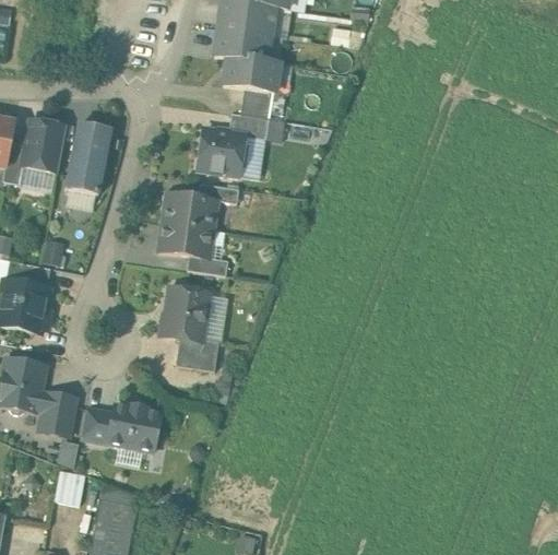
[(274,7),(236,0),(223,0),(218,27),(271,34),(274,7)]
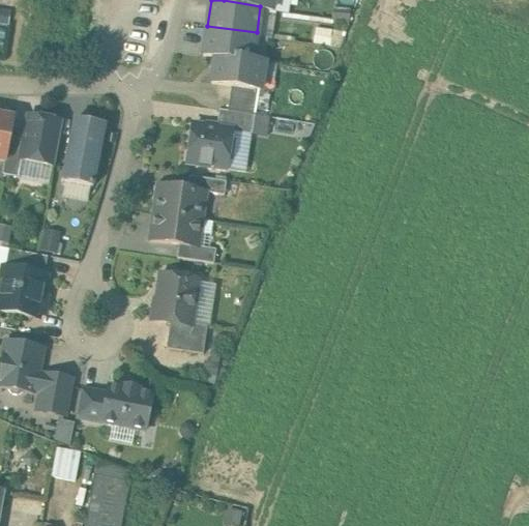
[(224,0),(260,6),(272,8),(273,0),(224,0)]
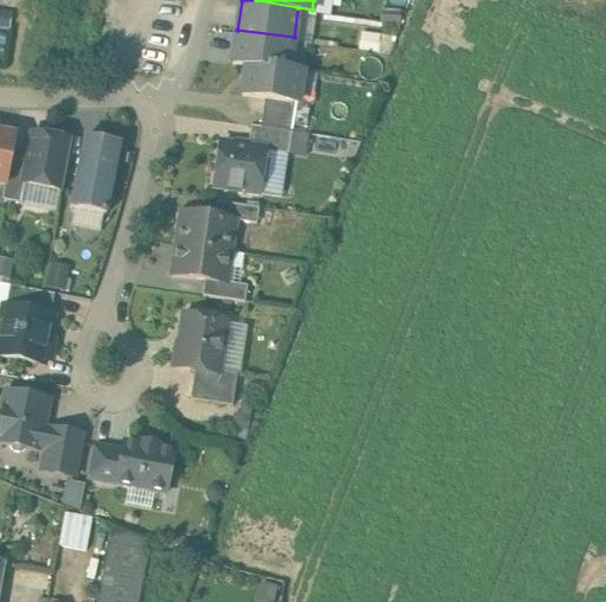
[(382,32),(362,29),(359,46),(380,49),(382,32)]
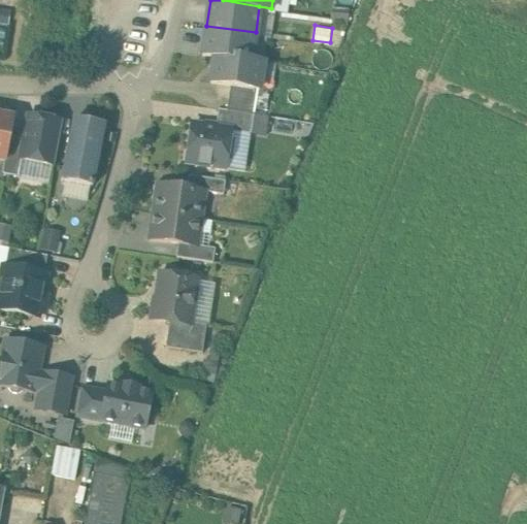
[(256,32),(206,26),(202,53),(215,55),(215,54),(252,59),(252,58),(256,32)]
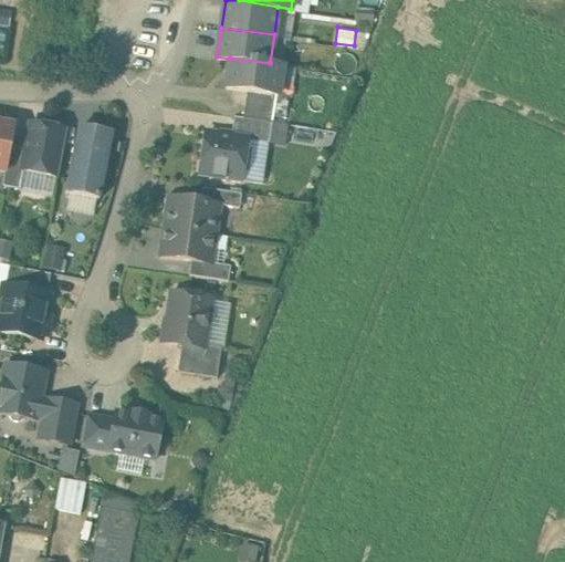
[(270,63),(230,58),(230,59),(226,86),(248,90),(276,93),(279,94),(283,64),(270,62),(270,63)]
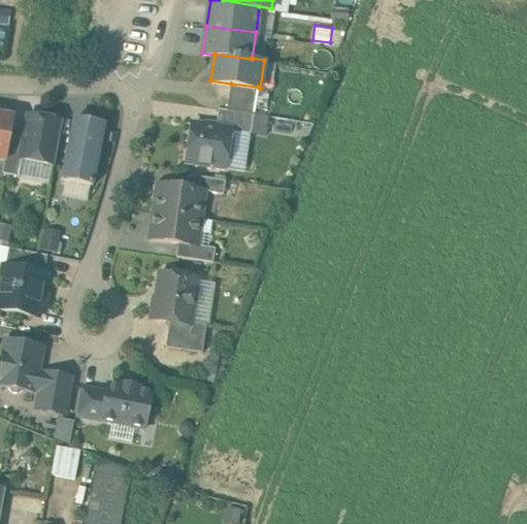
[(258,87),(231,84),(228,107),(254,111),(258,87)]
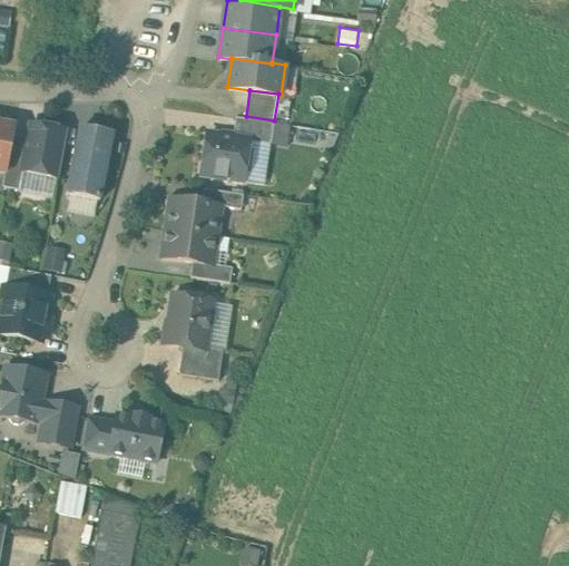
[(246,116),(236,115),(234,133),(236,133),(235,135),(249,137),(249,138),(272,142),(272,140),(274,120),(246,116)]
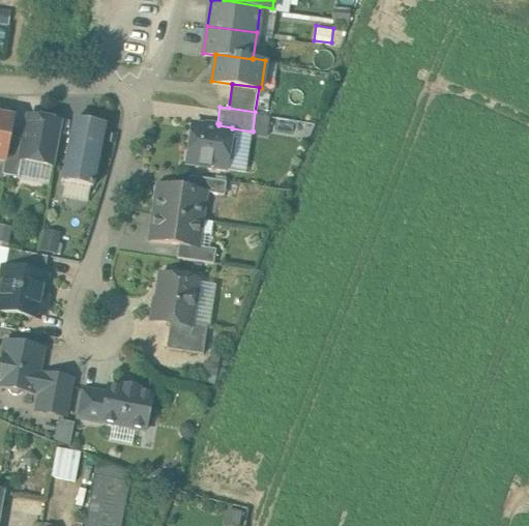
[(269,114),(255,112),(253,130),(267,133),(269,114)]
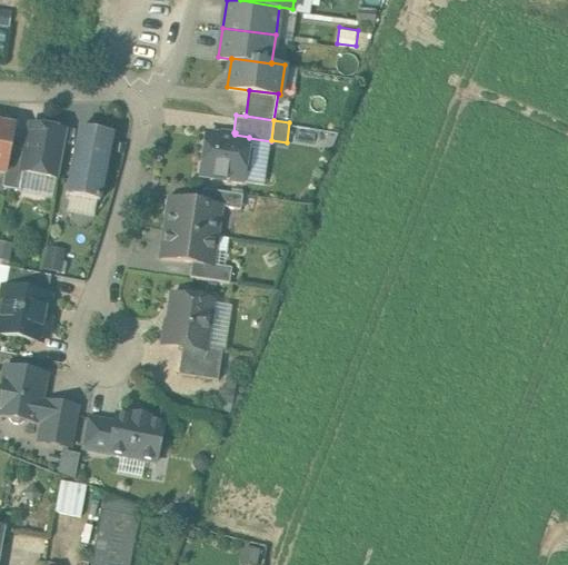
[(16,125),(0,121),(0,168),(6,170),(11,144),(16,125)]
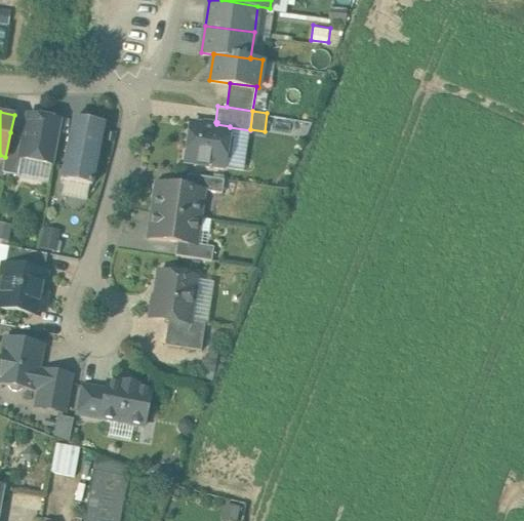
[(61,119),(29,113),(25,135),(21,155),(22,155),(52,161),(61,119)]
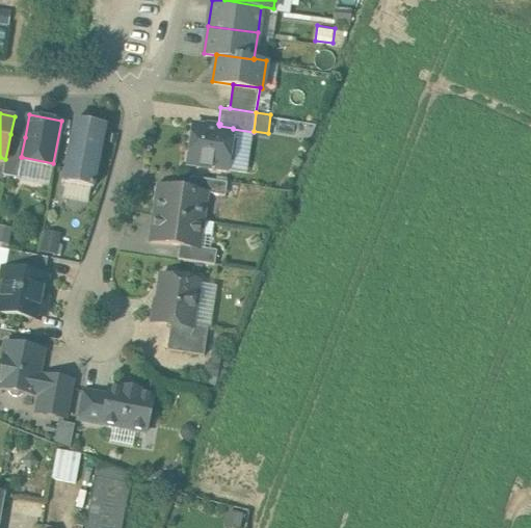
[(106,123),(75,116),(63,179),(94,185),(106,123)]
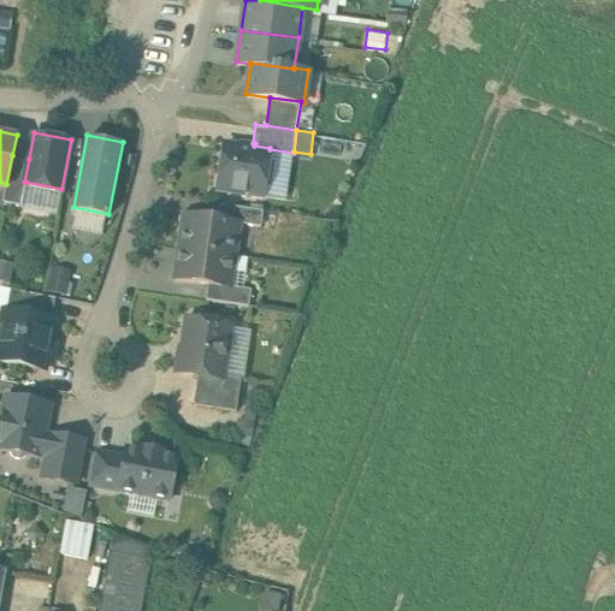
[(253,143),(238,141),(238,143),(225,141),(218,187),(264,193),(270,149),(270,148),(254,146),(255,143),(253,143)]
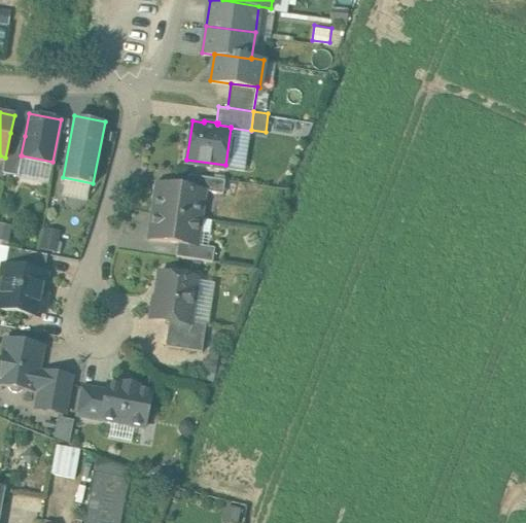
[(25,136),(10,133),(5,158),(3,170),(19,173),(22,155),(21,155),(25,136)]
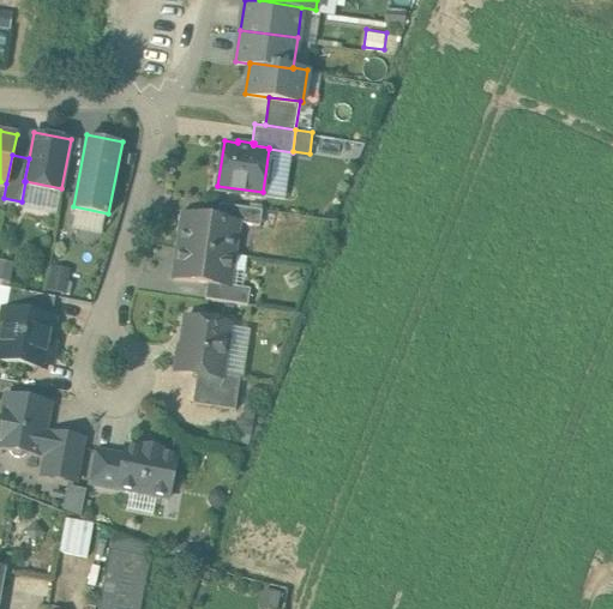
[(263,207),(221,200),(218,215),(241,218),(241,219),(260,223),(263,207)]
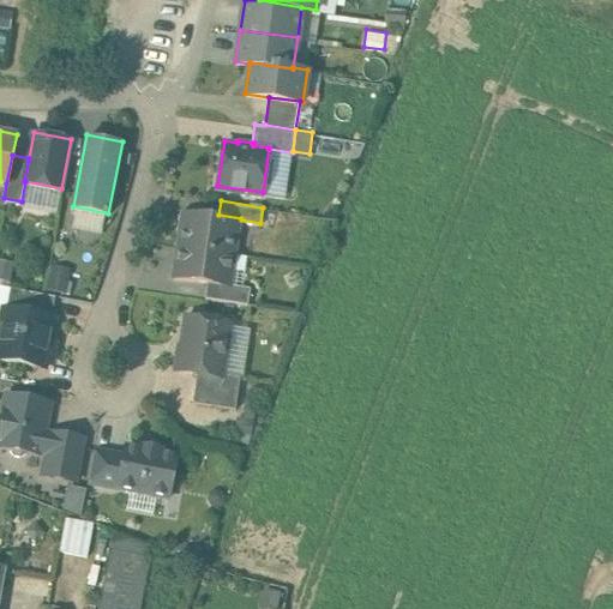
[(218,215),(181,210),(176,243),(179,245),(179,243),(233,252),(236,253),(241,219),(241,218),(218,215)]
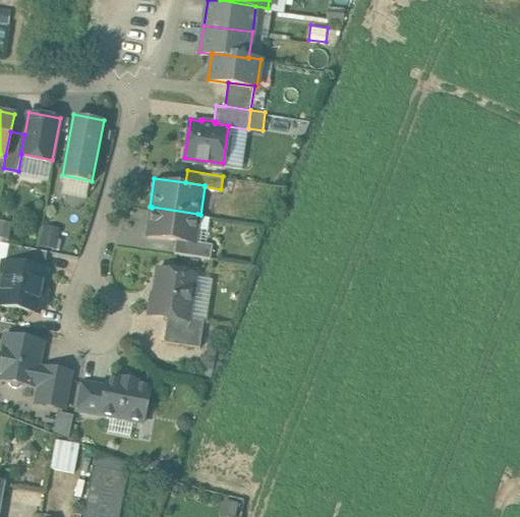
[(197,214),(152,207),(152,208),(148,234),(176,238),(194,240),(197,214)]
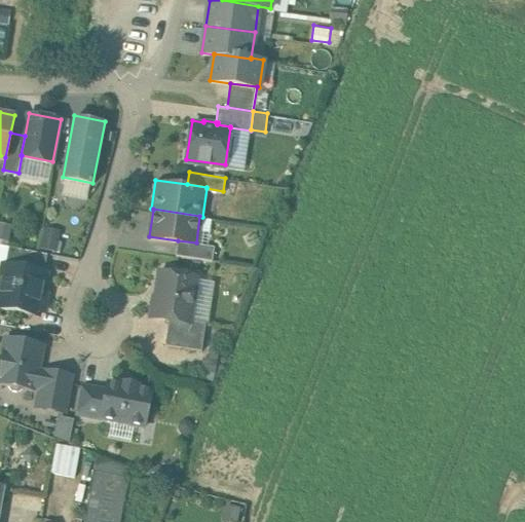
[(59,234),(44,231),(41,246),(55,249),(59,234)]
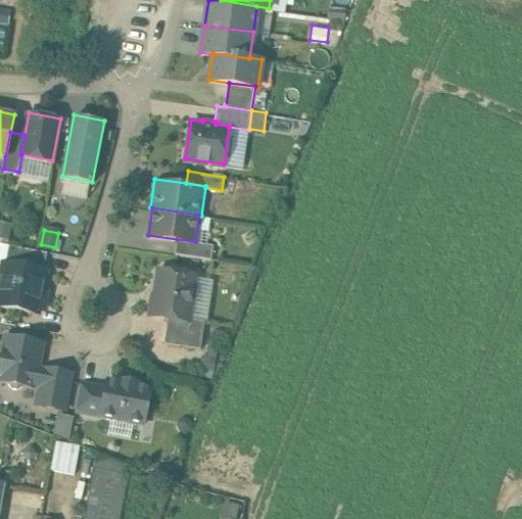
[(214,243),(195,240),(195,241),(177,239),(175,252),(211,257),(214,243)]
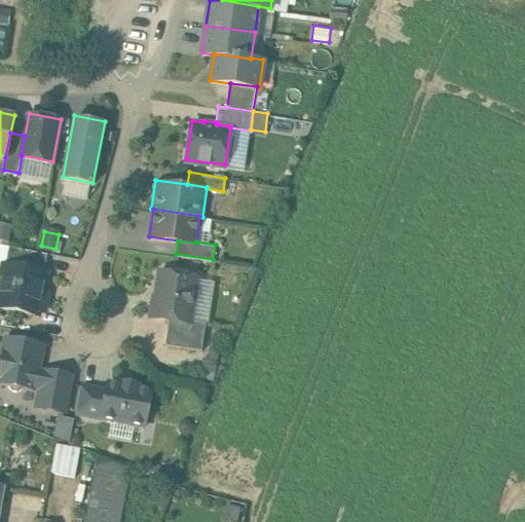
[(47,252),(9,245),(6,264),(44,271),(47,252)]
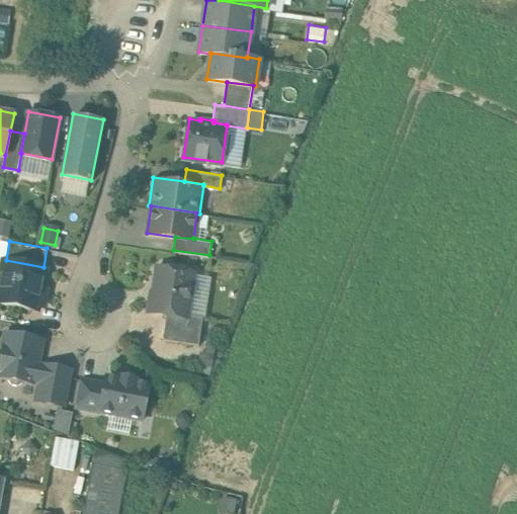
[(6,260),(4,260),(2,274),(0,273),(0,300),(36,308),(37,305),(40,306),(46,302),(48,290),(44,285),(40,284),(45,267),(44,267),(6,260)]
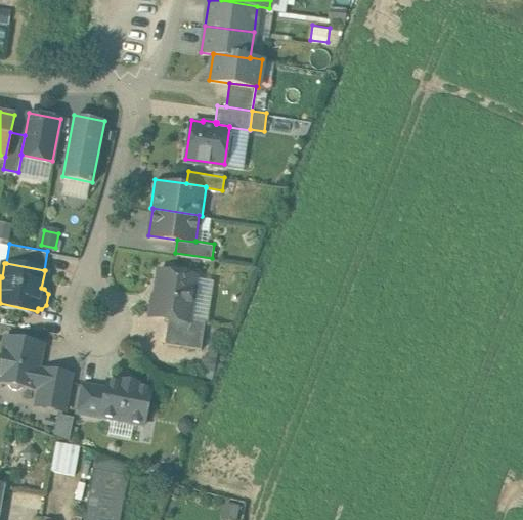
[(195,274),(160,269),(153,314),(169,317),(188,320),(189,317),(195,274)]
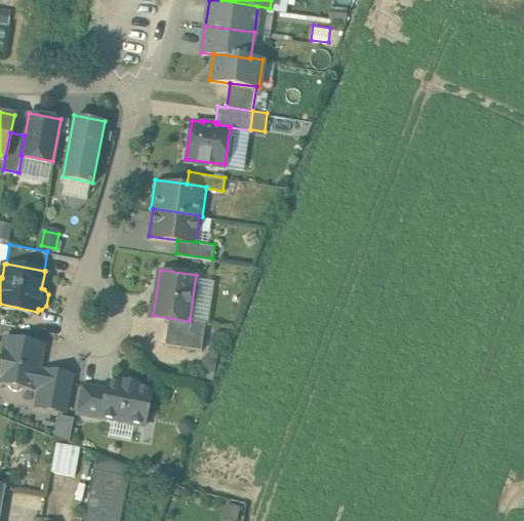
[(206,320),(190,318),(189,321),(169,318),(165,343),(201,349),(206,320)]
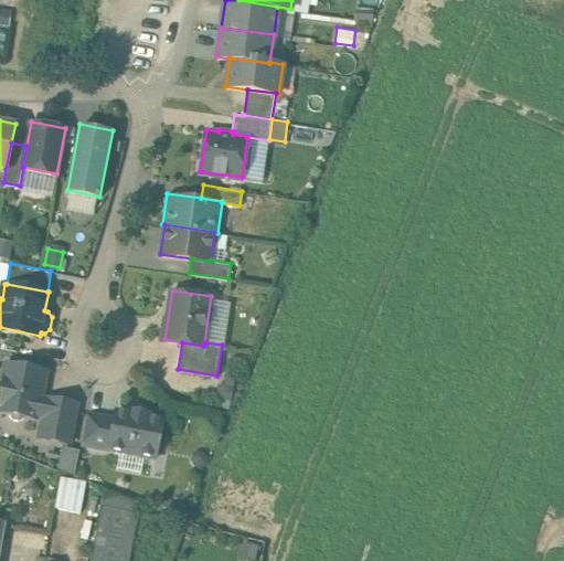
[(45,369),(7,362),(4,379),(0,381),(0,410),(9,412),(13,417),(19,419),(25,415),(36,417),(36,414),(45,416),(41,436),(67,441),(75,402),(49,397),(49,398),(40,397),(45,369)]
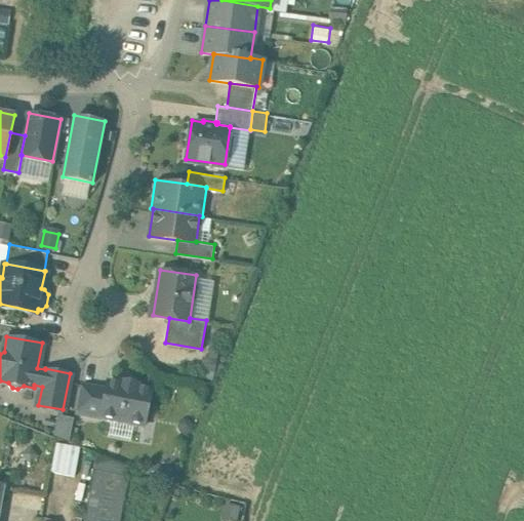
[(137,384),(122,381),(121,383),(109,379),(107,388),(102,416),(144,424),(151,388),(137,386),(137,384)]
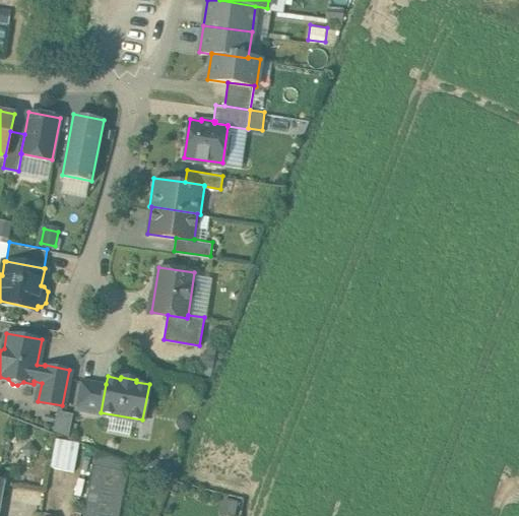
[(106,384),(80,379),(74,407),(101,412),(106,384)]
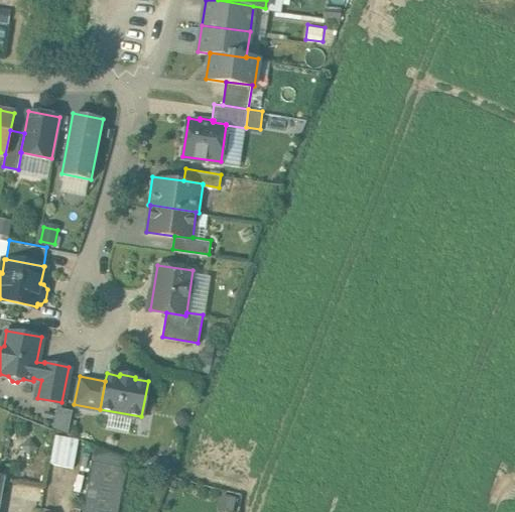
[(73,409),(56,406),(52,425),(69,431),(73,409)]
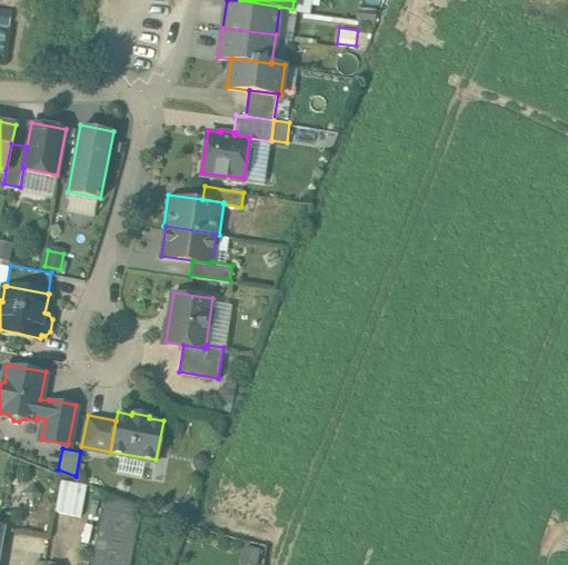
[(86,482),(60,478),(56,502),(81,506),(86,482)]
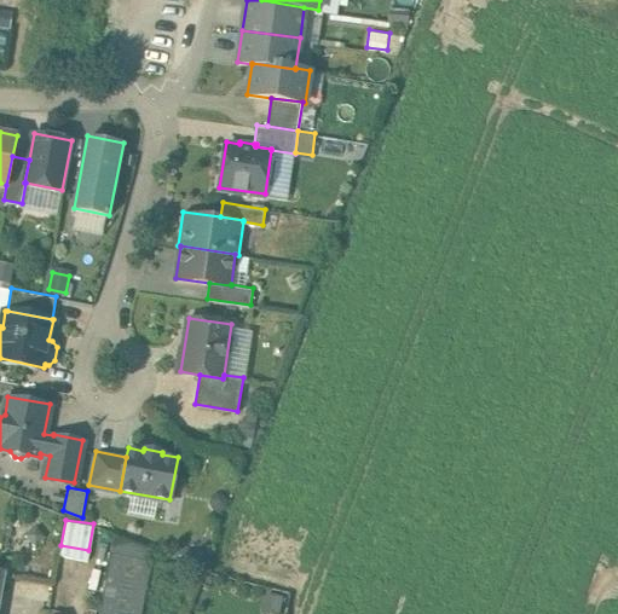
[(150,549),(115,536),(111,552),(99,613),(140,613),(151,560),(149,560),(150,549)]
